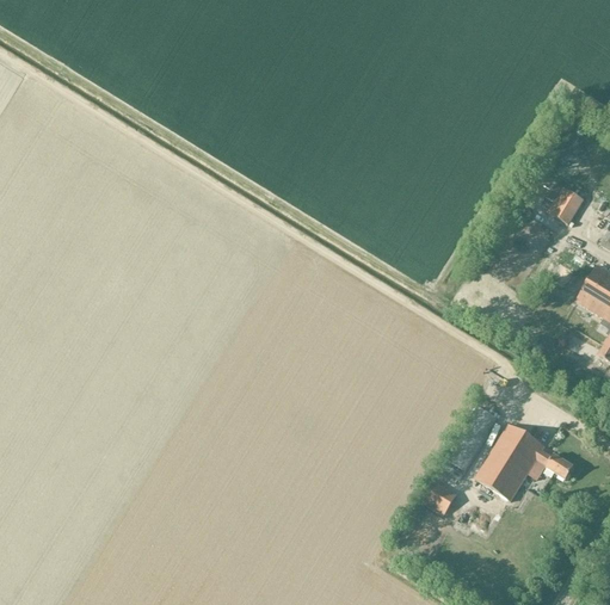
[(568,223),(584,198),(562,184),(547,210),(568,223)]
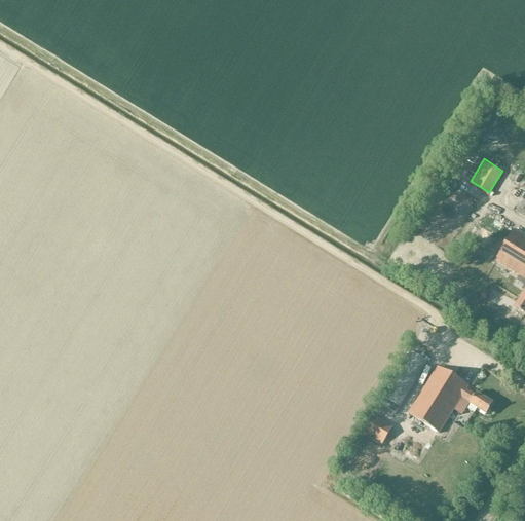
[(524,193),(516,209),(524,214),(524,193)]
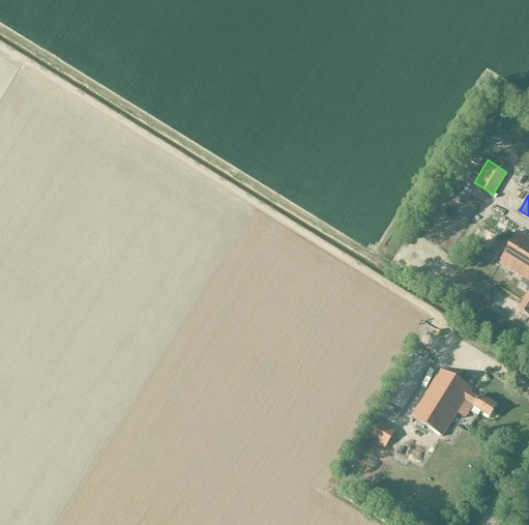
[(500,260),(523,274),(528,278),(528,293),(520,308),(528,313),(528,234),(520,229),(500,260)]
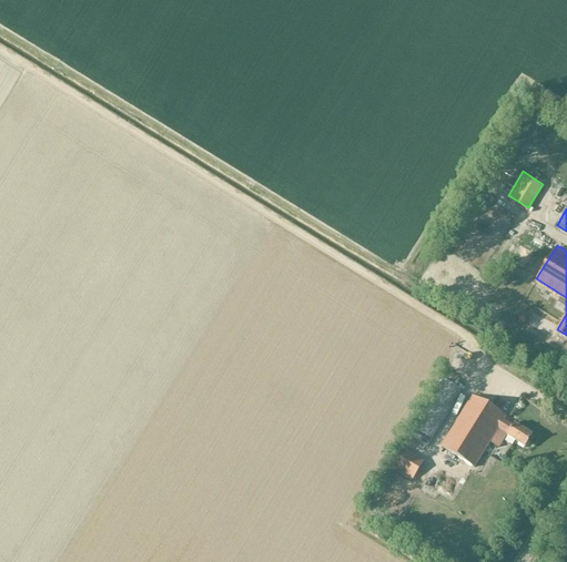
[(428,446),(458,386),(447,380),(438,398),(441,400),(419,442),(428,446)]
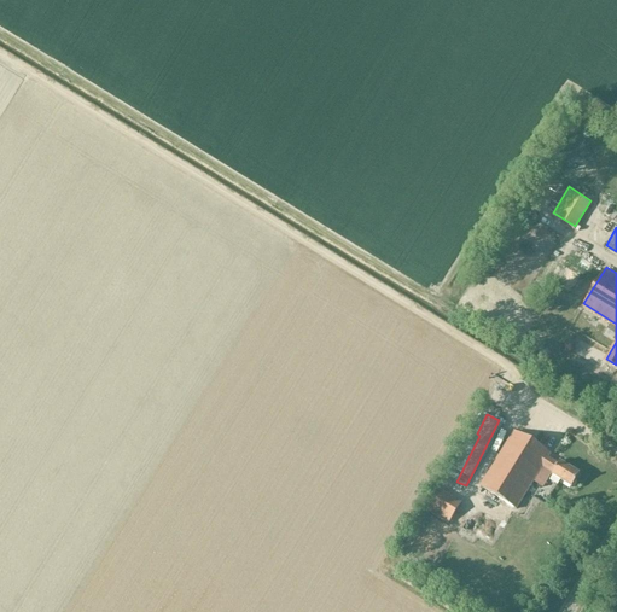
[(572,483),(580,471),(560,458),(559,460),(548,454),(551,450),(514,427),(481,483),(517,505),(543,462),(553,468),(552,471),(572,483)]
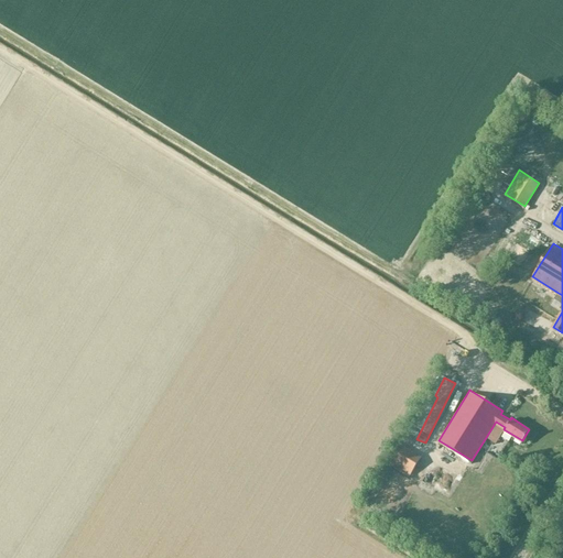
[(409,474),(421,455),(398,440),(386,460),(409,474)]
